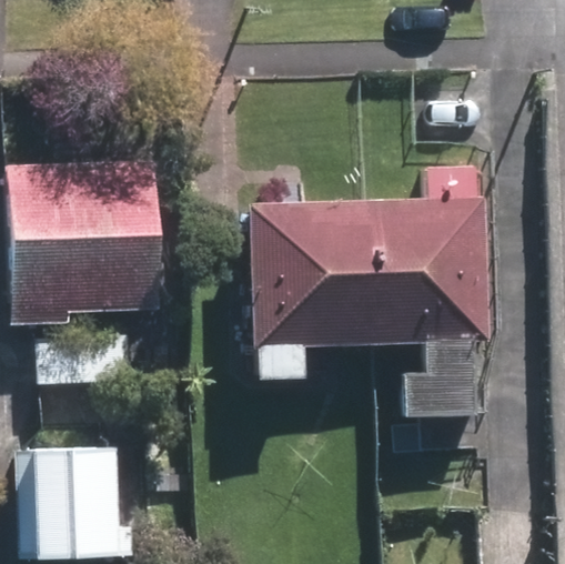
[(7,162),(11,321),(73,319),(72,309),(161,305),(157,157),(7,162)]
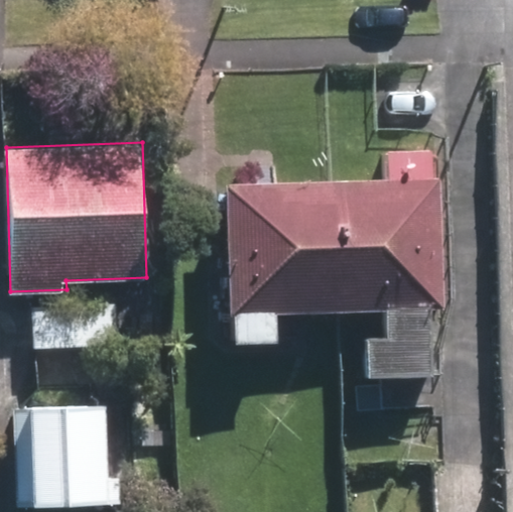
[(346,245),(348,309),(389,308),(390,337),(369,337),(371,375),(386,375),(387,411),(438,409),(436,307),(445,306),(442,179),(436,179),(436,151),(392,152),(392,180),(341,180),(343,221),(345,224),(345,232),(343,235),(344,243),(346,245)]
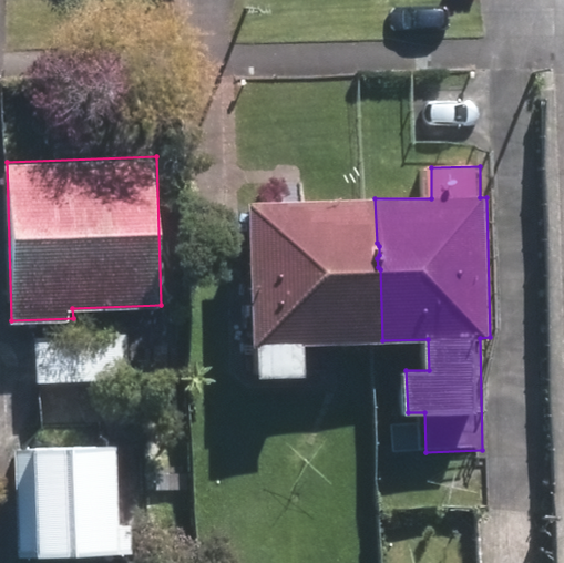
[(304,341),(382,340),(380,269),(378,267),(377,258),(379,255),(379,246),(377,243),(375,198),(249,202),(253,343),(259,343),(259,376),(305,375),(304,341)]
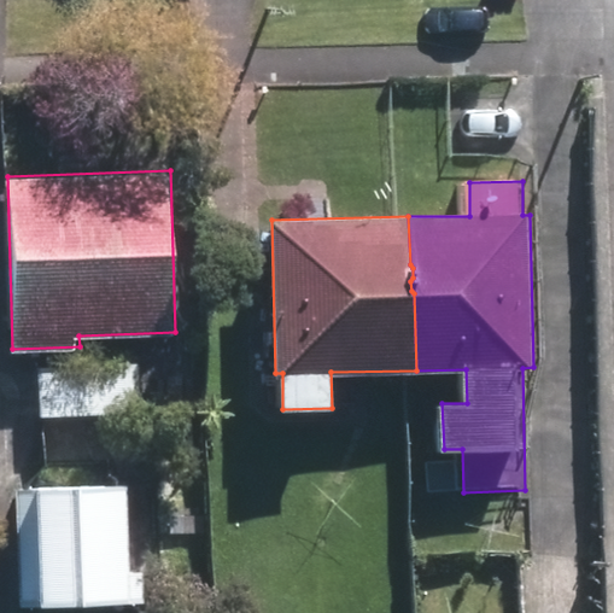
[(46,418),(145,415),(145,366),(44,367),(46,418)]
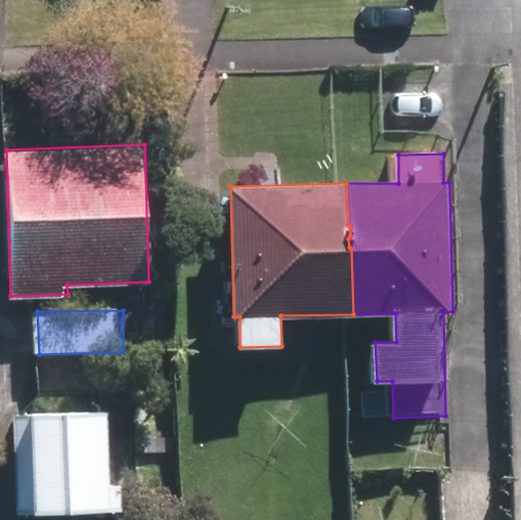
[(20,516),(111,514),(109,413),(18,414),(20,516)]
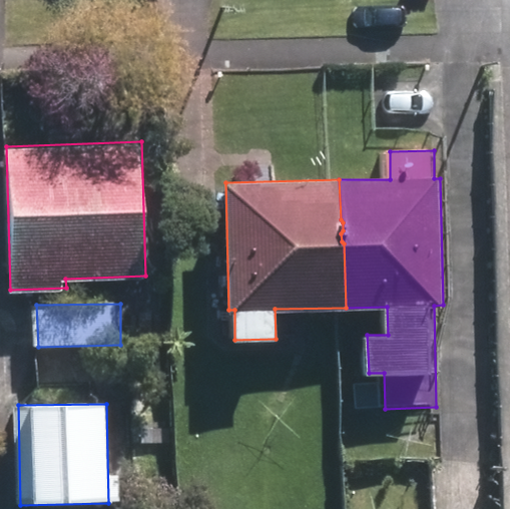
All buildings are outlined.
